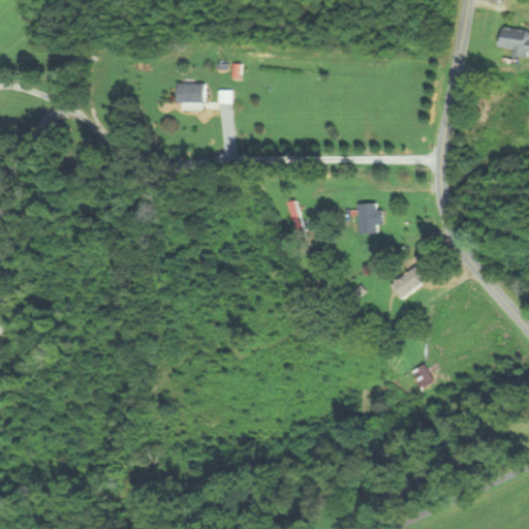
[(517,49),(516,55),(528,56),(528,29),(504,28),(502,48),(517,49)]
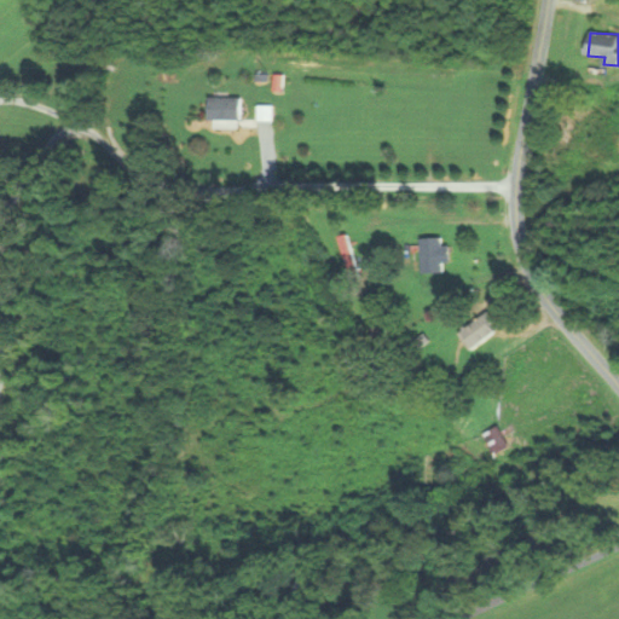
[(212,126),(242,126),(242,94),(212,94),(212,126)]
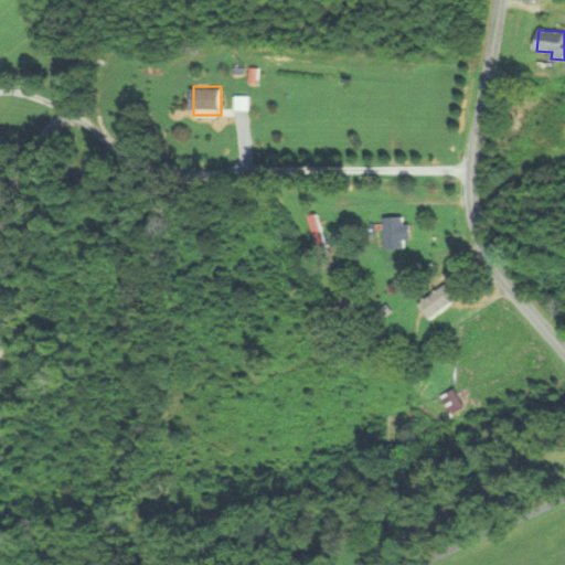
[(328,251),(318,212),(308,214),(319,253),(328,251)]
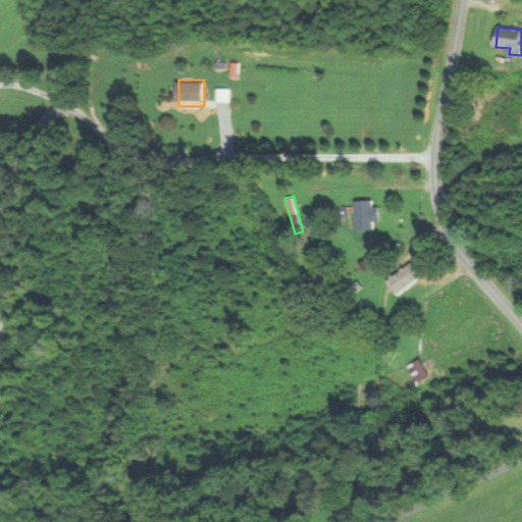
[(358,199),(358,228),(375,228),(375,218),(378,218),(378,199),(358,199)]
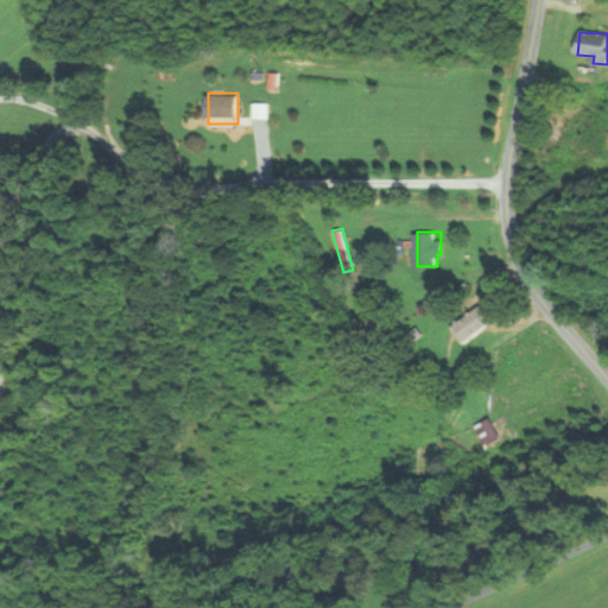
[(494,321),(481,304),(451,325),(464,343),(494,321)]
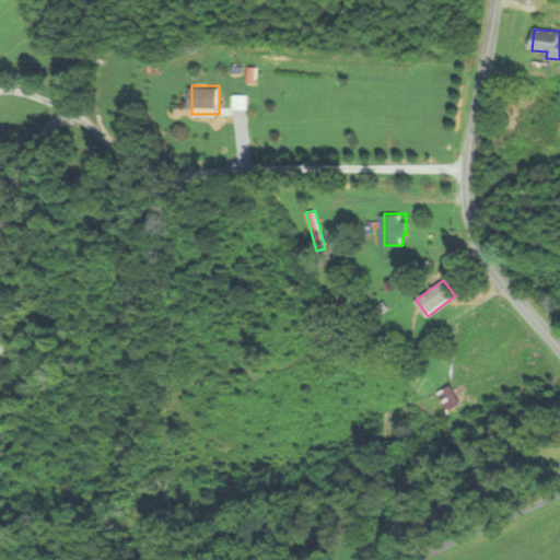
[(445,410),(459,404),(451,385),(435,393),(445,410)]
